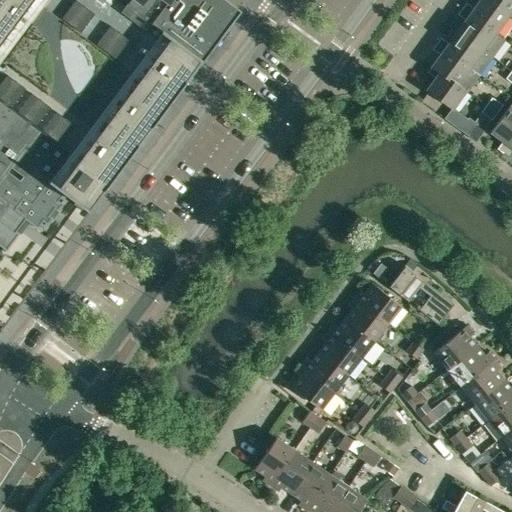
[(87,210),(103,189),(106,191),(127,163),(164,113),(200,64),(241,12),(225,0),(0,0),(0,246),(6,251),(18,234),(14,231),(24,218),(37,228),(42,221),(47,224),(51,218),(49,216),(54,209),(56,211),(61,204),(57,201),(63,193),(87,210)]
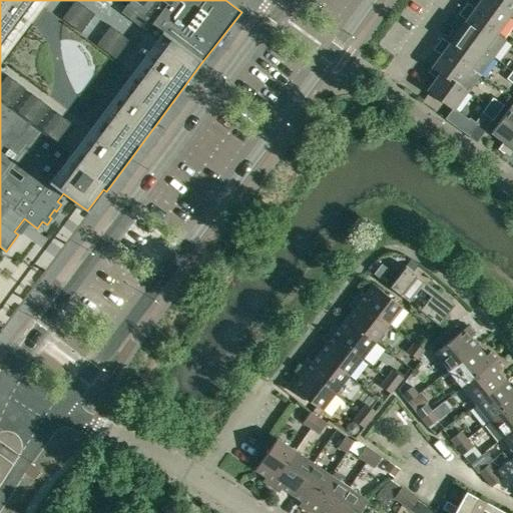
[(466,3),(462,9),(496,34),(509,16),(487,0),(480,0),(474,9),(466,3)]
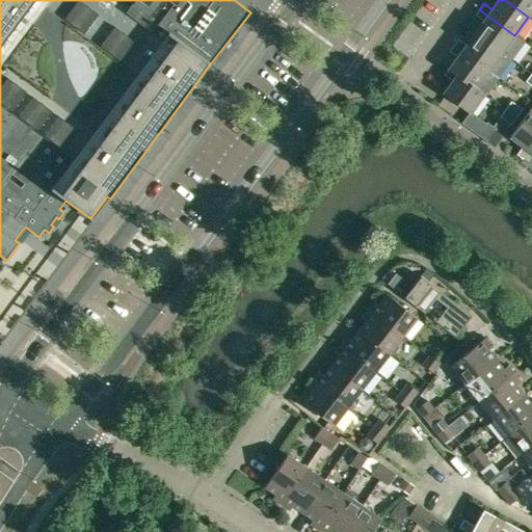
[(531,0),(505,0),(528,17),(531,19),(531,0)]
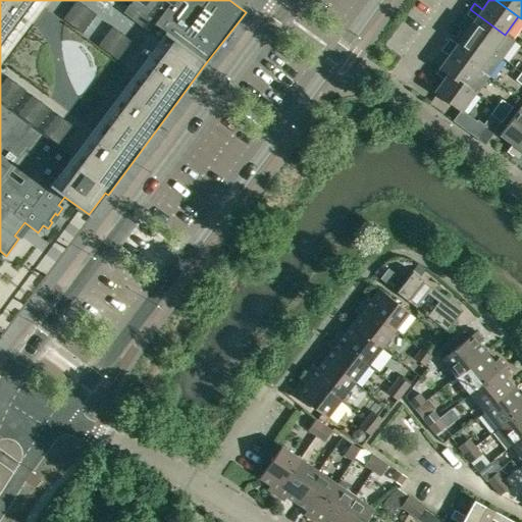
[(515,42),(505,35),(470,9),(466,15),(474,20),(465,33),(502,59),(515,42)]
